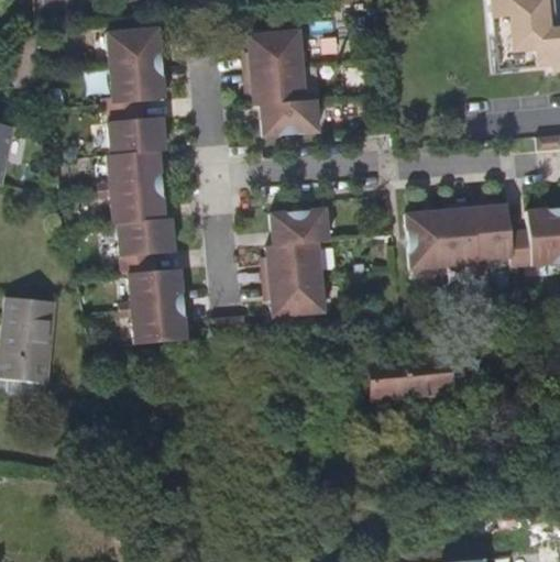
[(559,39),(548,41),(544,0),(487,0),(492,36),(513,34),(515,67),(549,64),(550,70),(559,69),(559,39)]
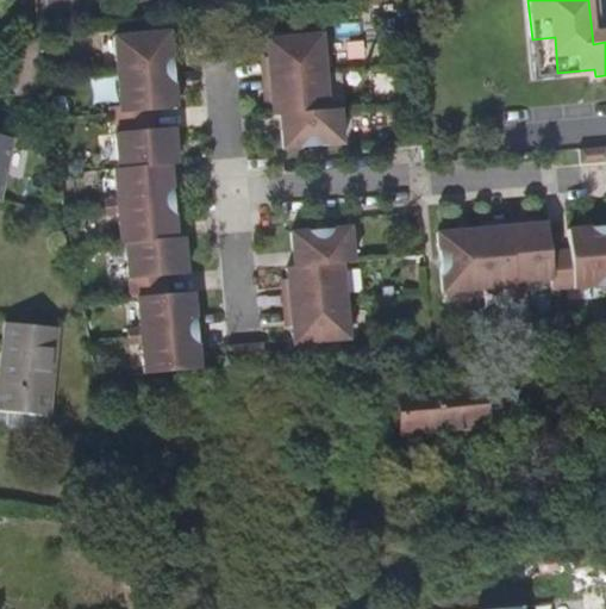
[(605,28),(600,29),(597,0),(588,0),(593,44),(605,42),(605,28)]
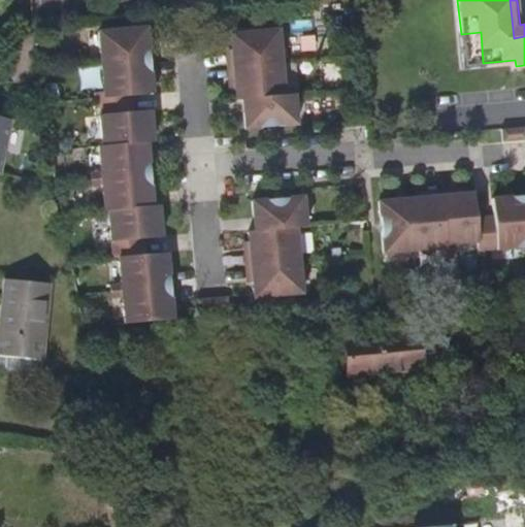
[(150,26),(100,30),(103,66),(153,61),(151,40),(150,26)]
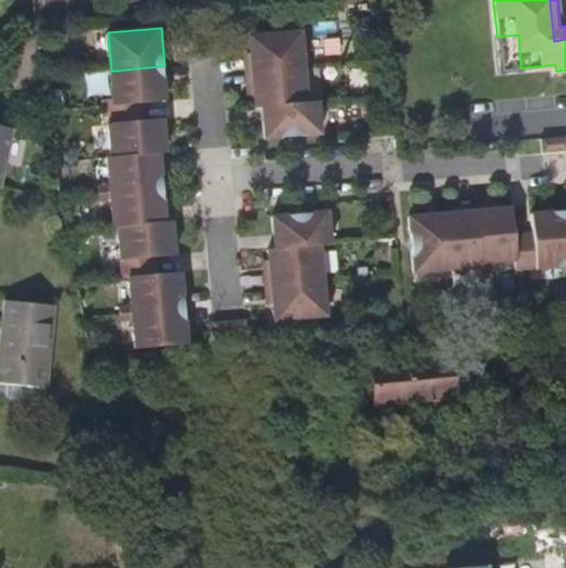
[(304,30),(251,35),(254,51),(255,73),(307,70),(304,30)]
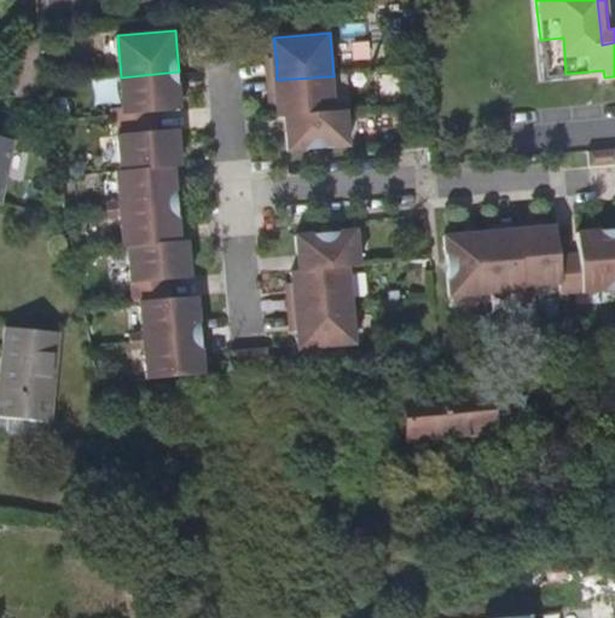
[(566,74),(563,38),(540,40),(538,40),(541,80),(567,78),(566,74)]
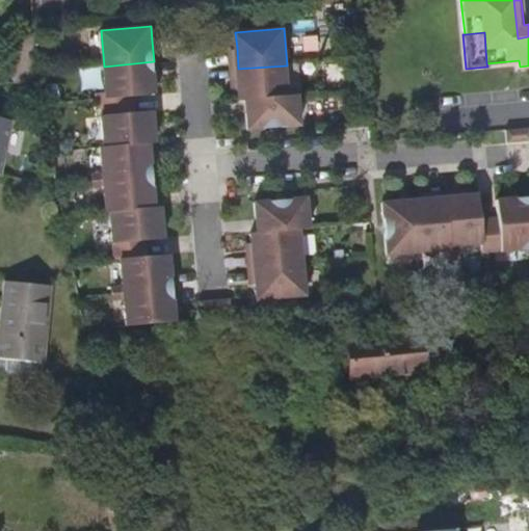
[(232,70),(238,69),(237,48),(230,49),(232,70)]
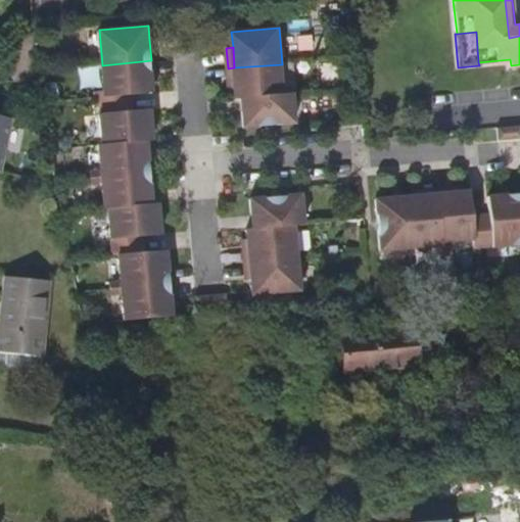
[(153,81),(151,60),(102,65),(104,88),(105,95),(126,93),(133,93),(153,91),(153,81)]
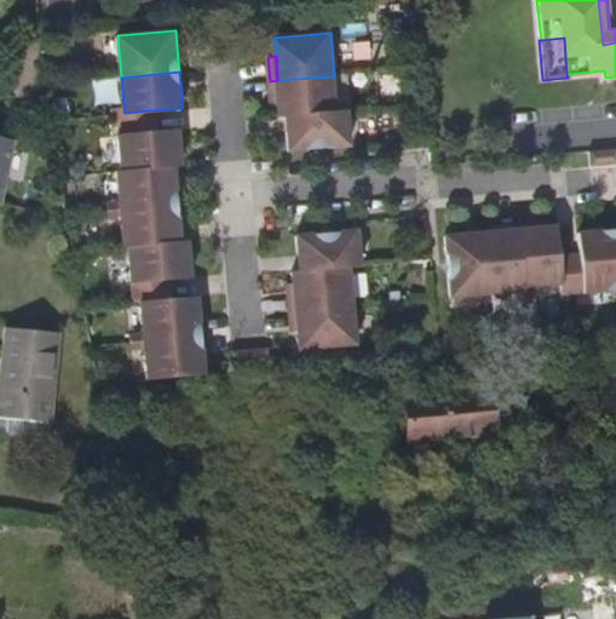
[(334,76),(277,80),(278,104),(280,115),(287,115),(337,110),(334,76)]
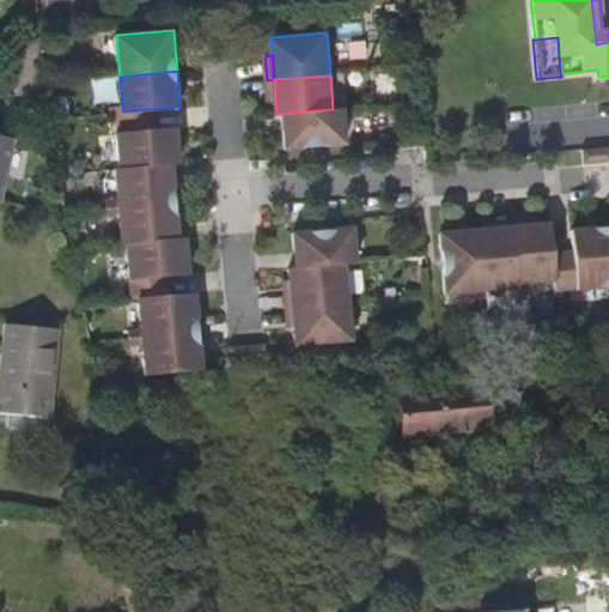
[(123,111),(122,103),(110,104),(111,113),(116,113),(123,111)]
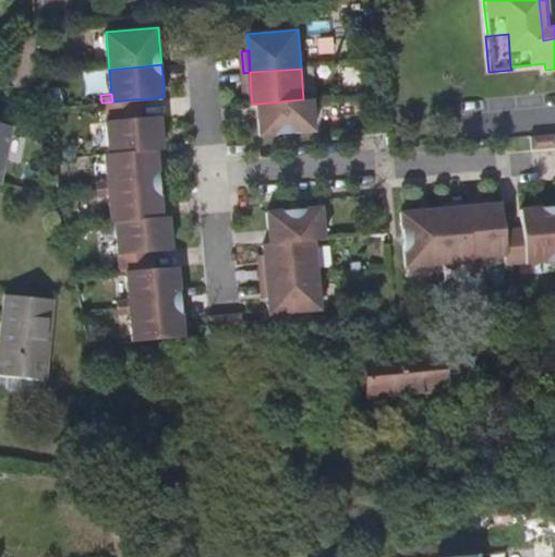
[(303,99),(258,104),(262,134),(316,130),(313,98),(303,99)]
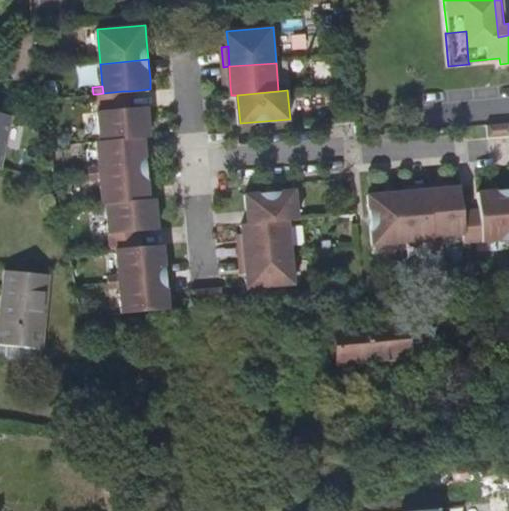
[(123,91),(103,93),(97,94),(101,141),(145,137),(150,137),(148,116),(148,105),(131,107),(125,107),(123,91)]
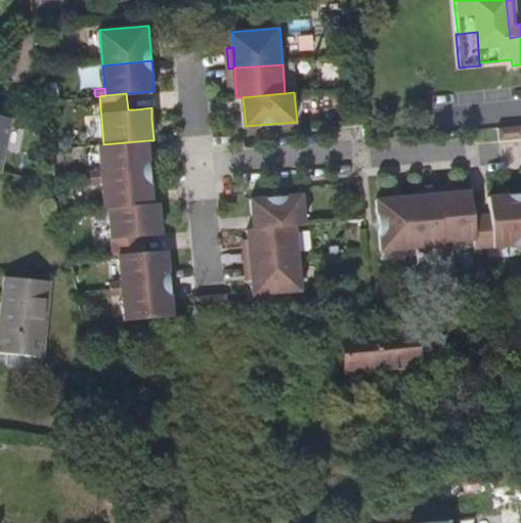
[(0,170),(2,171),(13,117),(0,114),(0,170)]
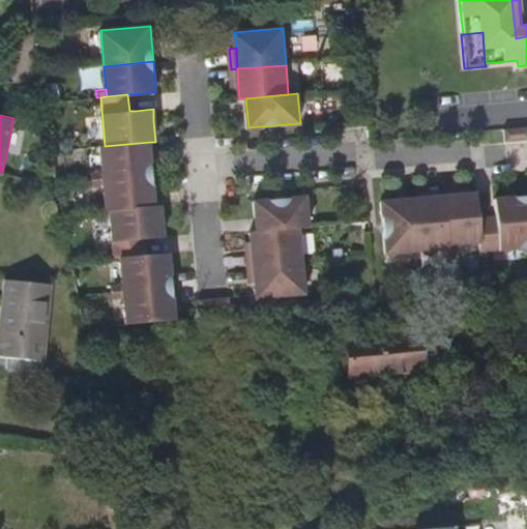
[(526,125),(505,128),(507,140),(526,138),(526,125)]
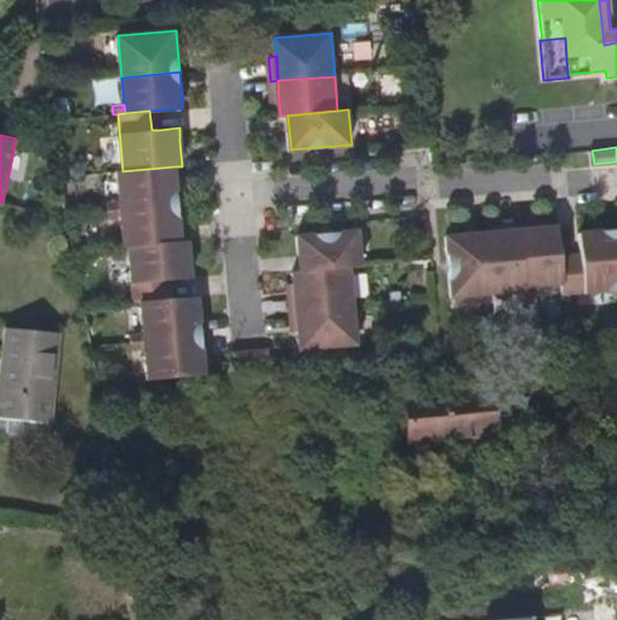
[(176,166),(123,171),(118,171),(120,199),(121,209),(178,204),(177,192),(176,166)]
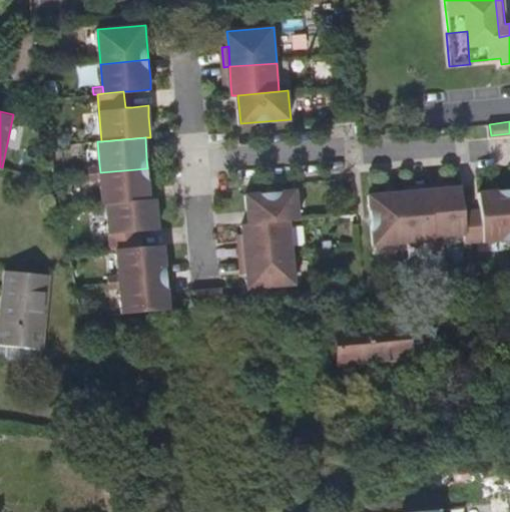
[(90,173),(100,172),(99,164),(89,165),(90,173)]
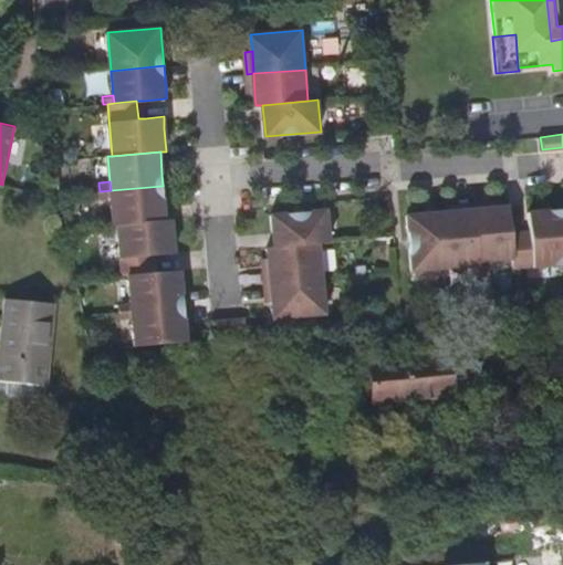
[(164,196),(163,186),(111,190),(112,198),(114,225),(117,225),(166,220),(164,196)]
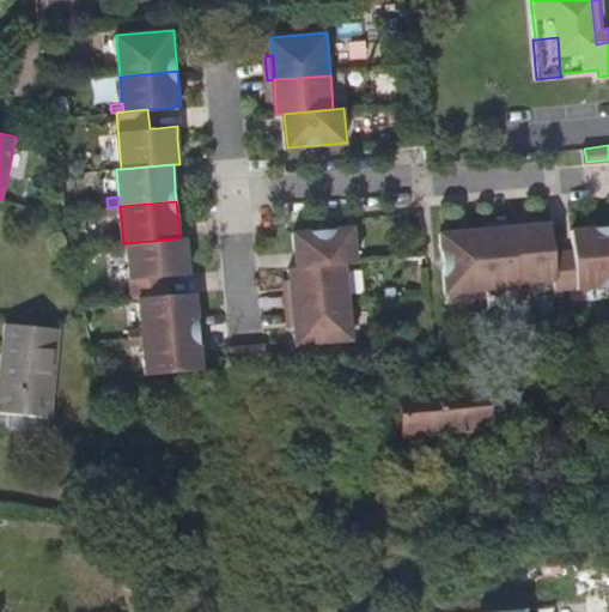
[(108,216),(121,214),(120,206),(108,207),(108,216)]
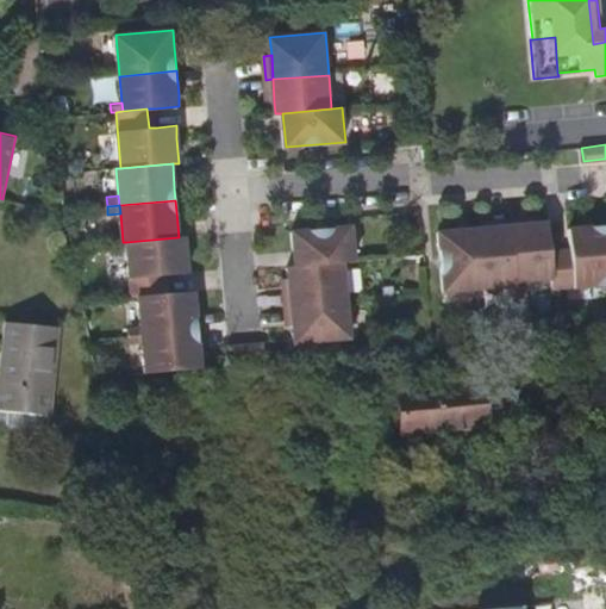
[(511,216),(512,223),(538,221),(538,213),(530,215),(511,216)]
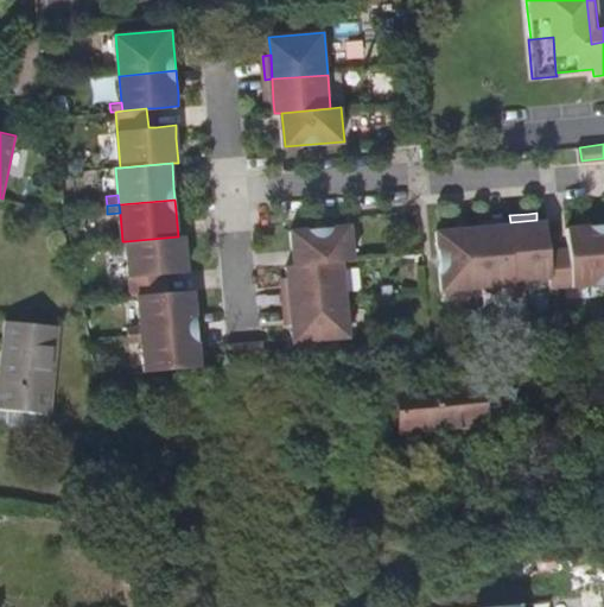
[(510,222),(509,215),(491,217),(483,217),(484,226),(510,222)]
